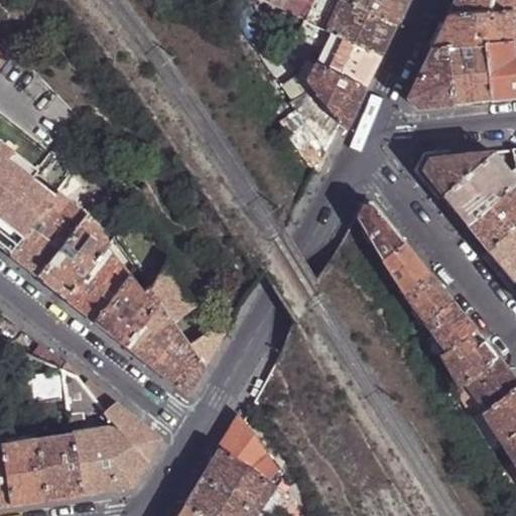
[(260,0),(303,20),(324,30),(331,33),(381,57),(389,42),(396,26),(341,0),(260,0)]
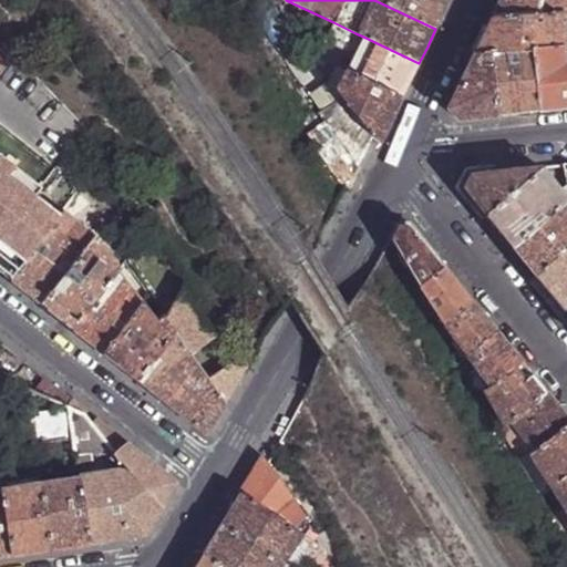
[(374,0),(435,29),(443,12),(449,0),(374,0)]
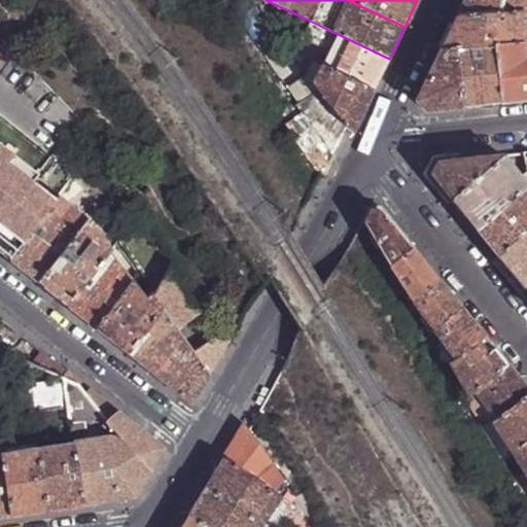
[(526,0),(464,0),(457,16),(525,12),(526,11),(526,0)]
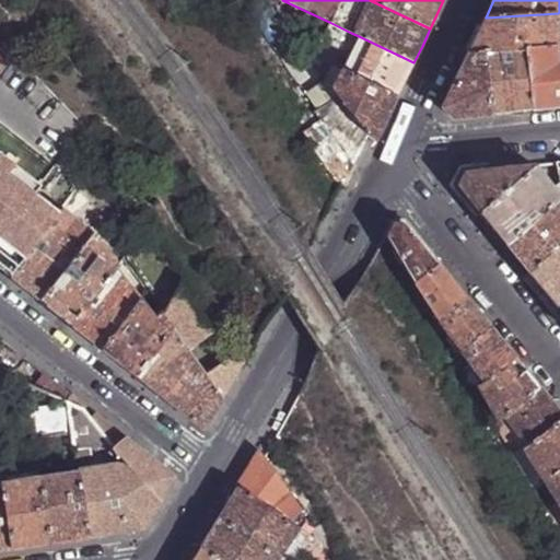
[(478,35),(469,53),(485,51),(526,48),(552,46),(556,46),(558,13),(486,18),(478,35)]
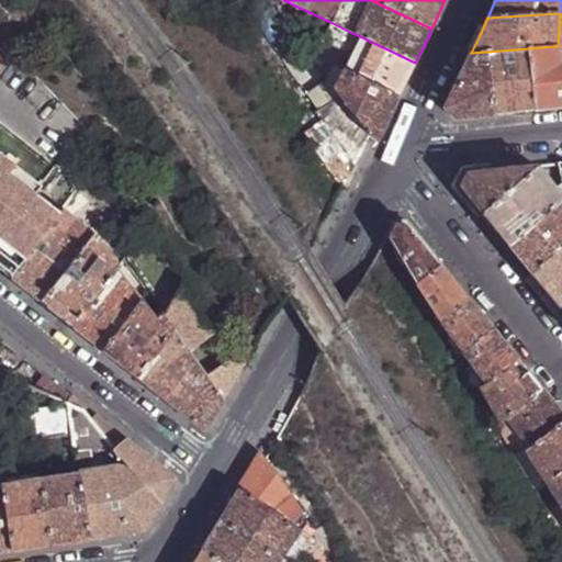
[(352,33),(330,22),(322,42),(344,53),(352,33)]
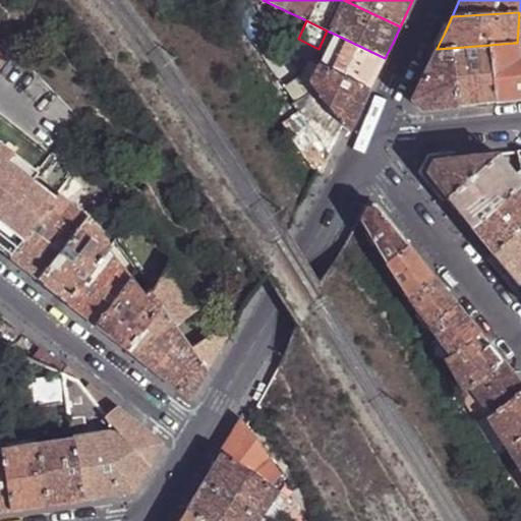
[(317,65),(369,91),(377,74),(385,58),(334,34),(317,65)]
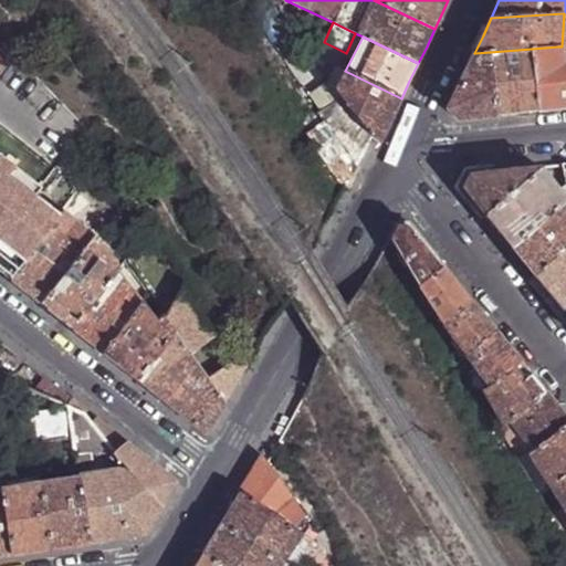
[(558,46),(532,49),(538,112),(557,109),(565,108),(565,64),(561,65),(558,46)]
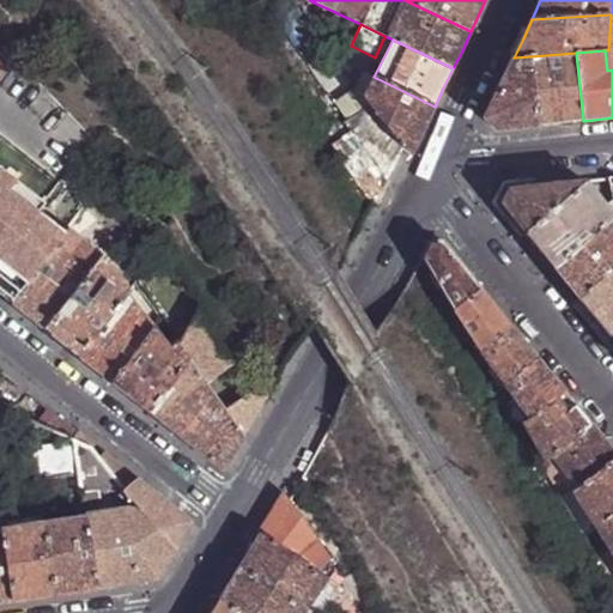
[(530,56),(538,126),(560,123),(583,121),(576,53),(530,56)]
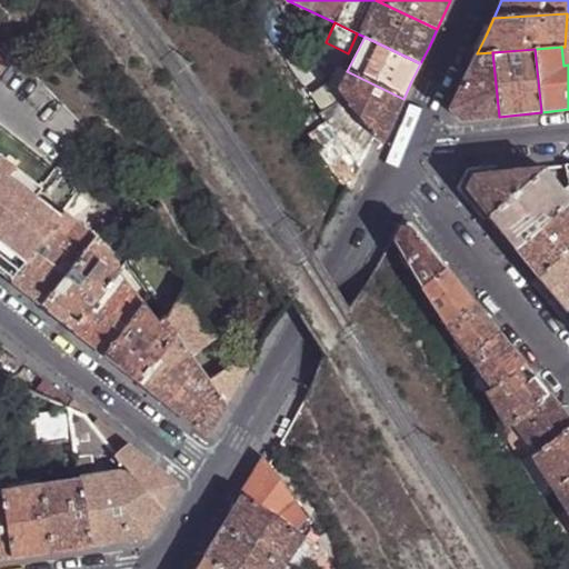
[(460,121),(499,117),(492,52),(477,53),(461,87),(450,110),(460,121)]
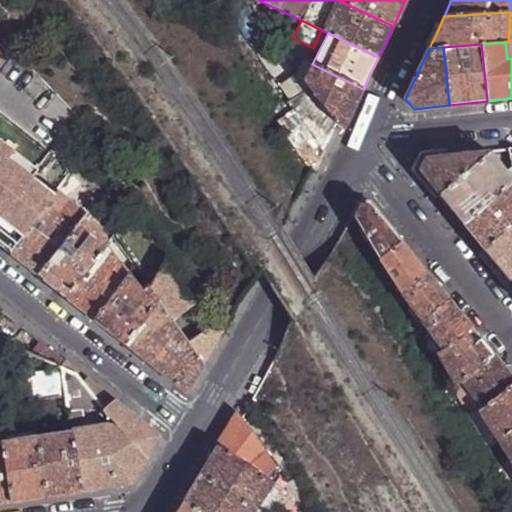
[(335,124),(344,129),(355,106),(363,89),(312,64),(303,82),(335,124)]
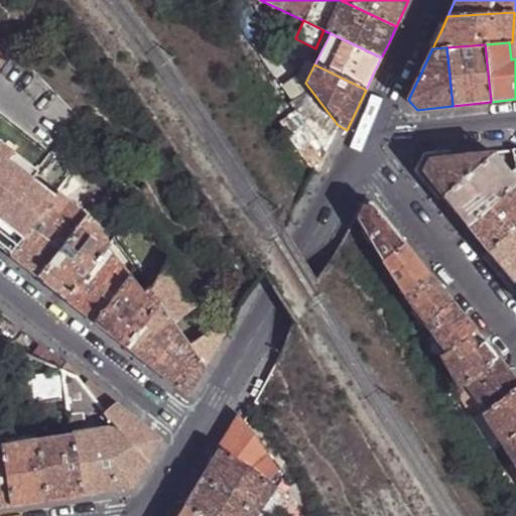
[(334,133),(336,129),(309,93),(291,103),(296,109),(278,122),(314,170),(334,133)]
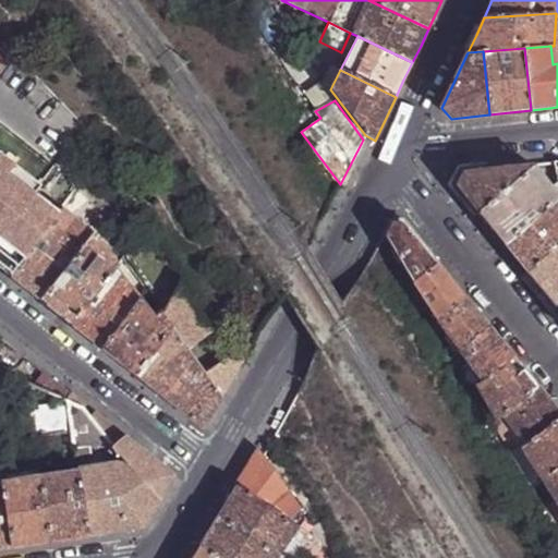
[(372,142),(364,138),(363,140),(361,144),(368,148),(372,142)]
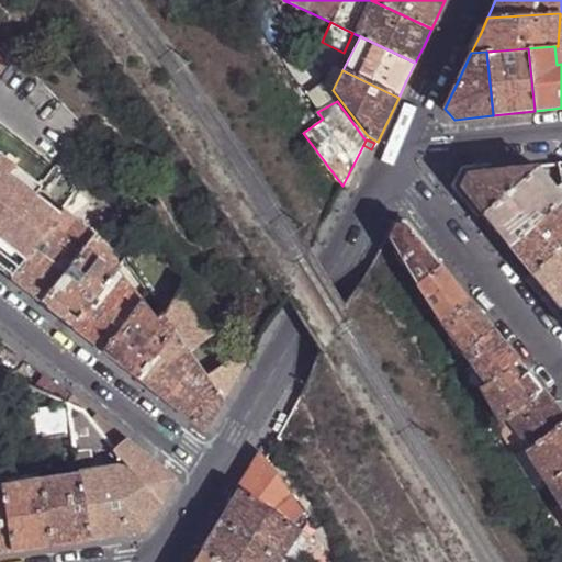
[(0,271),(10,279),(52,226),(58,217),(33,198),(8,177),(14,168),(0,156),(0,271)]
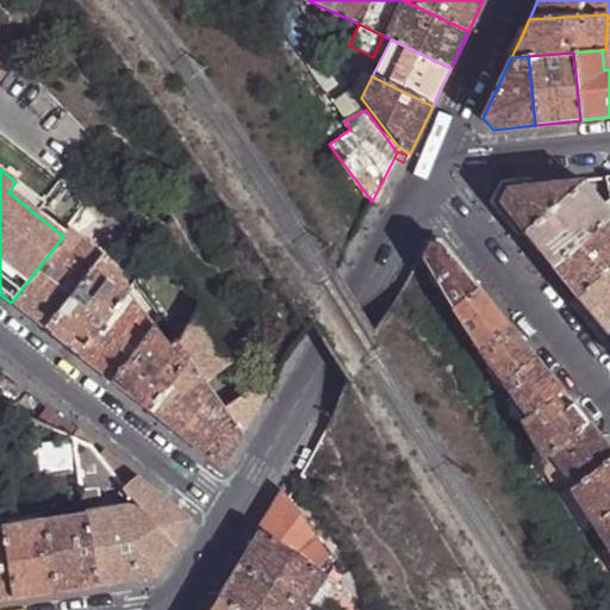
[(604,221),(609,215),(609,175),(605,176),(609,201),(603,206),(583,181),(523,231),(543,256),(551,265),(604,221)]
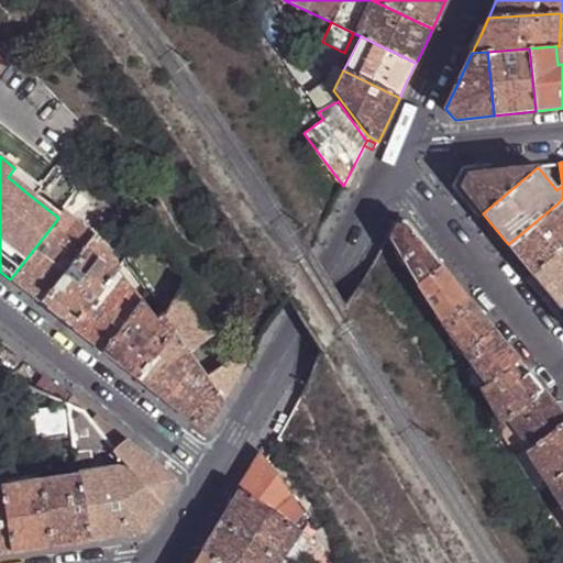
[(460,186),(483,213),(538,167),(537,165),(499,169),(466,173),(460,186)]
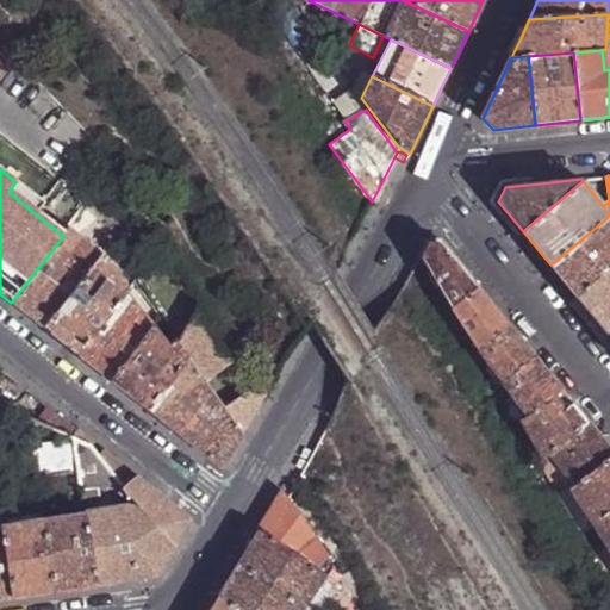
[(43,205),(16,182),(8,192),(36,215),(43,205)]
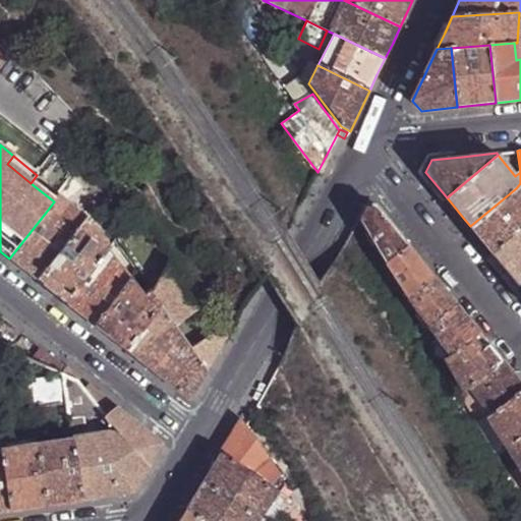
[(325,175),(317,172),(312,181),(320,184),(325,175)]
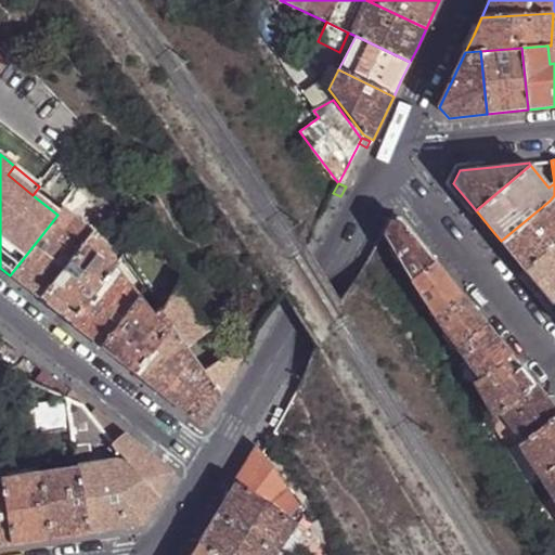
[(516,260),(525,270),(554,244),(554,206),(550,201),(501,241),(516,260)]
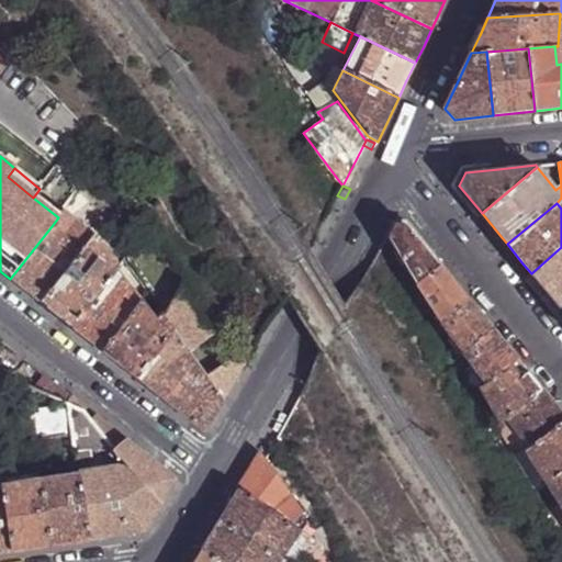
[(52,226),(10,279),(25,291),(42,303),(92,238),(62,213),(58,217),(52,226)]
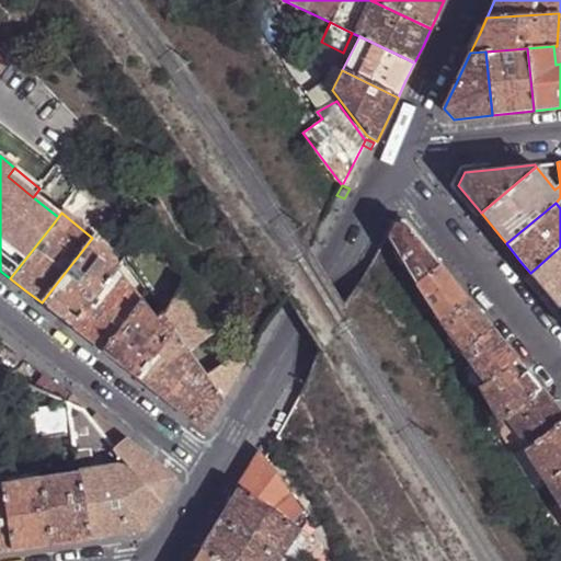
[(385,237),(413,285),(436,265),(430,258),(402,222),(392,224),(390,228),(385,237)]
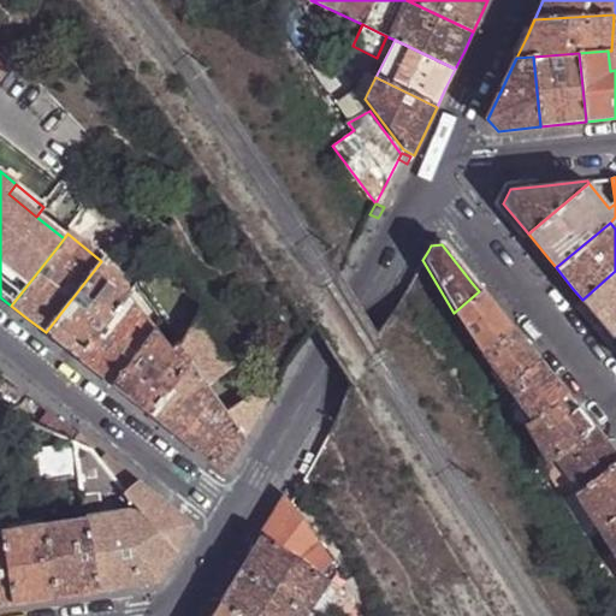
[(61,344),(78,359),(125,300),(128,296),(101,261),(46,332),(61,344)]
